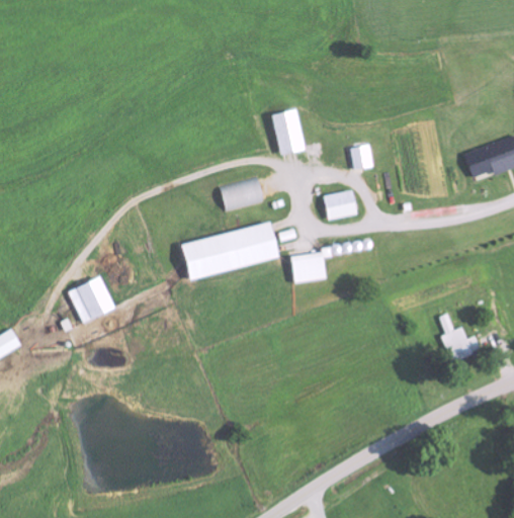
[(306,149),(295,109),(271,115),(281,155),(306,149)]
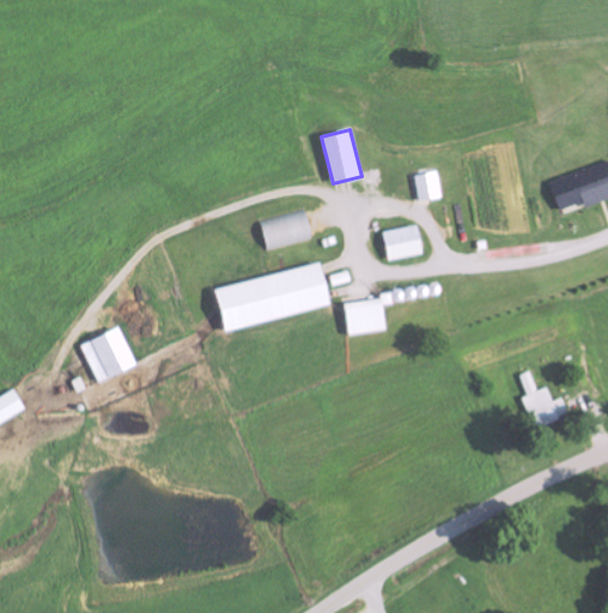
[(607,165),(551,186),(560,214),(607,198),(607,165)]
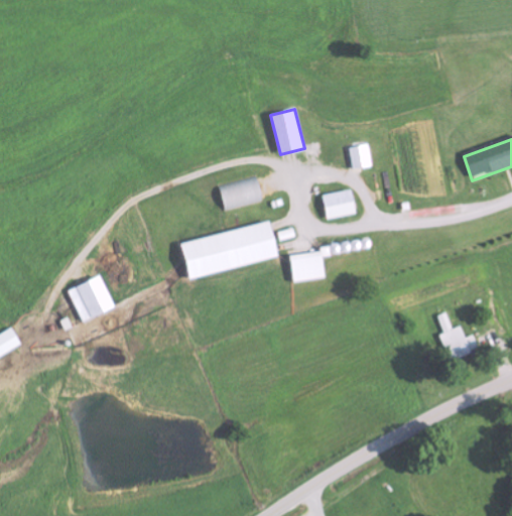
[(353,168),(372,165),(368,144),(350,147),(353,168)]
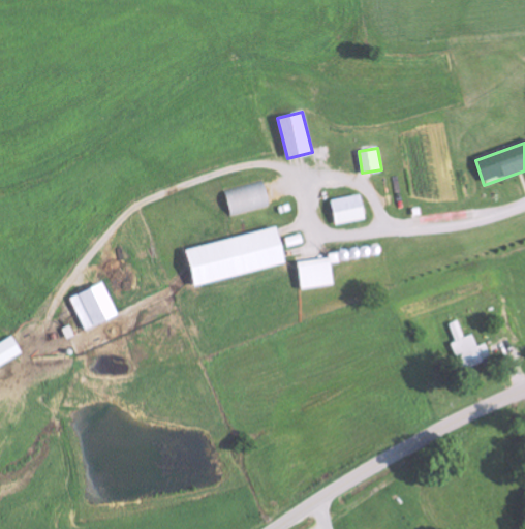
[(225,190),(230,215),(270,208),(265,182),(225,190)]
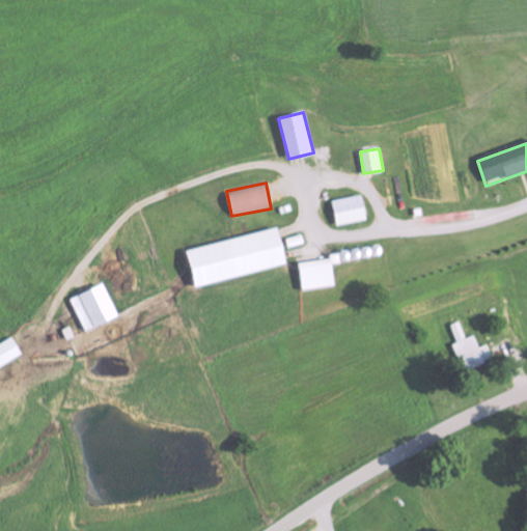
[(338,227),(367,219),(361,194),(332,202),(338,227)]
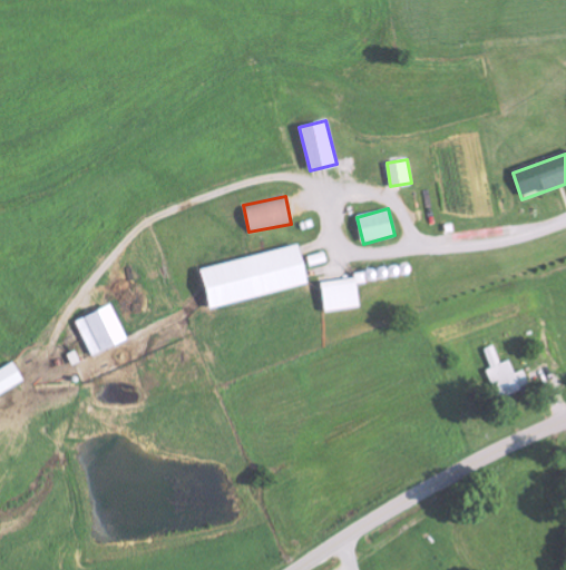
[(207,308),(306,285),(298,245),(197,269),(207,308)]
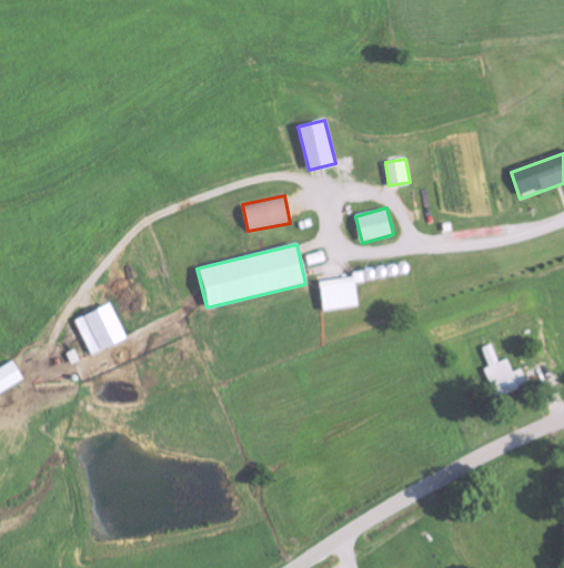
[(126,340),(110,303),(76,318),(92,354),(126,340)]
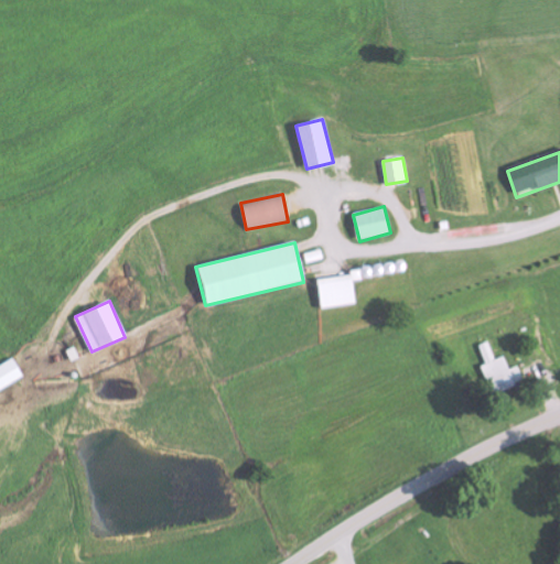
[(496,359),(490,342),(480,345),(487,365),(482,366),(492,394),(525,382),(519,366),(509,369),(505,356),(496,359)]
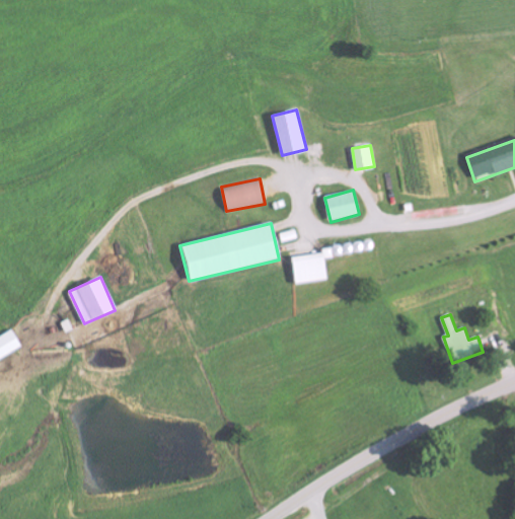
[(0,359),(21,346),(11,329),(0,336),(0,359)]
